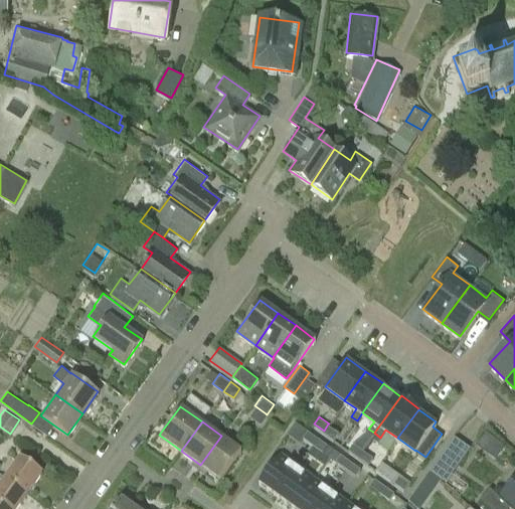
[(328,423),(324,431),(334,438),(338,431),(329,423),(328,423)]
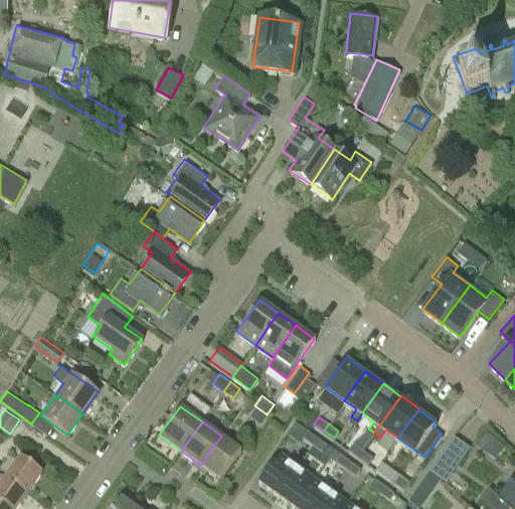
[(308,429),(304,436),(313,443),(318,436),(308,429)]
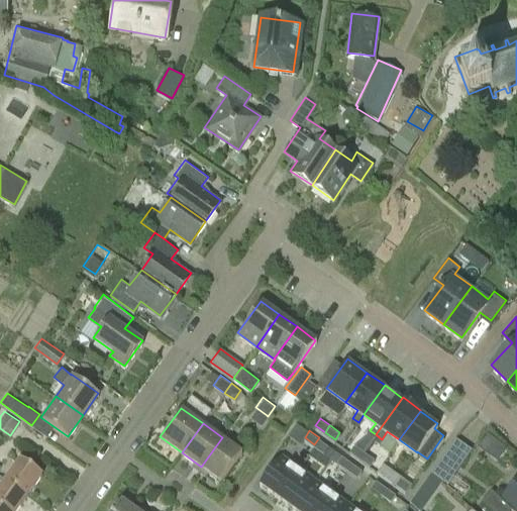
[(471,446),(455,435),(430,470),(446,481),(471,446)]
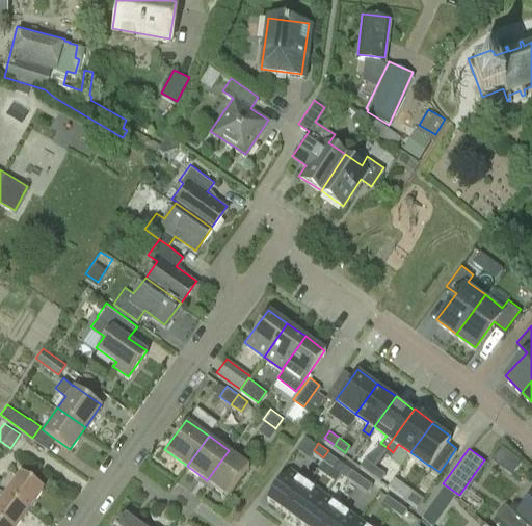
[(227,495),(247,465),(229,450),(207,480),(227,495)]
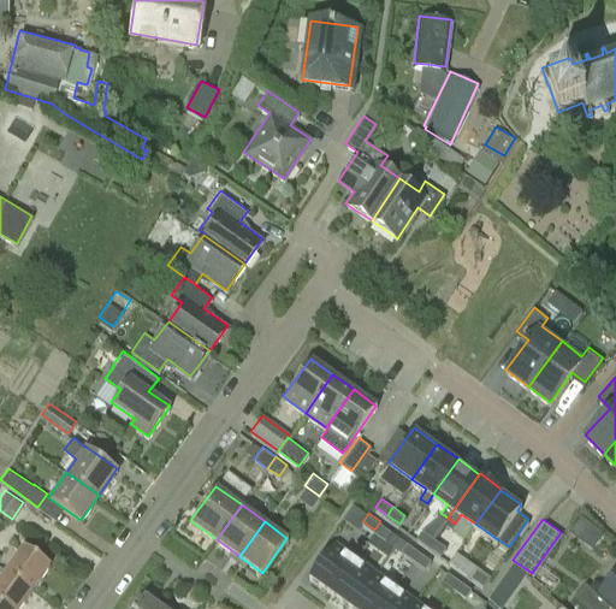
[(380,521),(374,530),(386,538),(392,530),(380,521)]
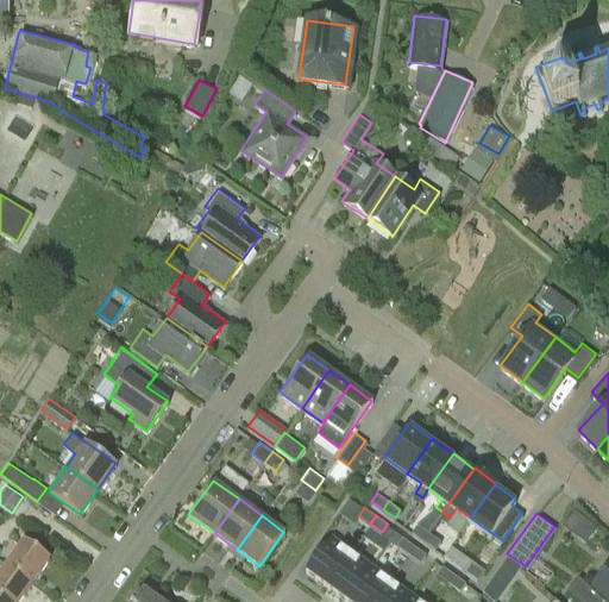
[(418,522),(413,530),(424,538),(429,531),(418,522)]
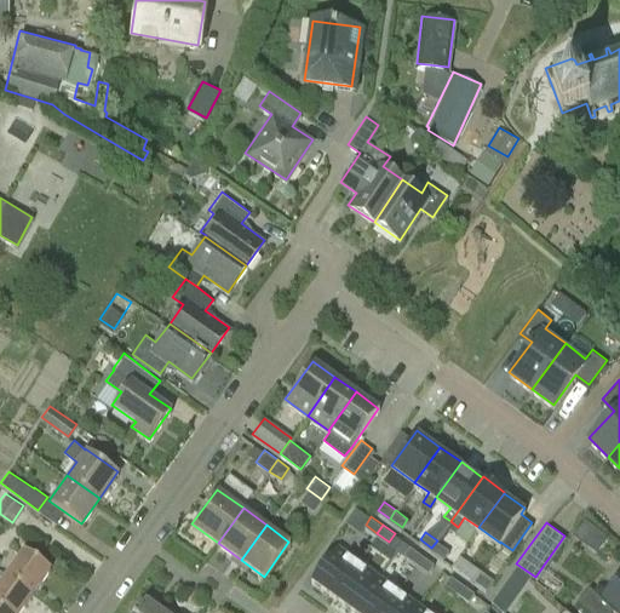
[(437,540),(431,548),(443,556),(449,549),(437,540)]
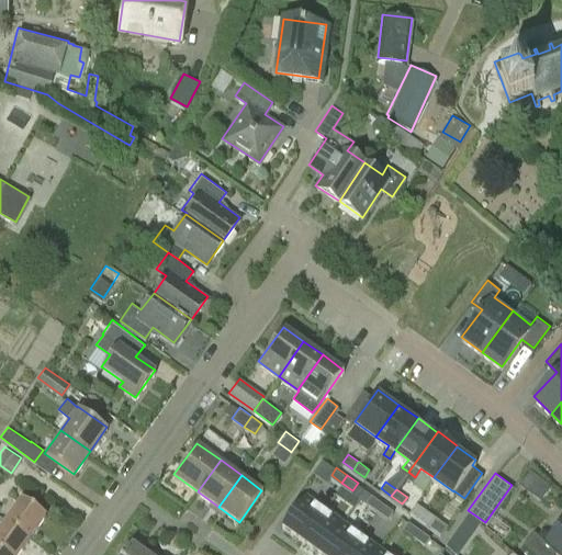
[(305,491),(282,523),(302,537),(325,506),(305,491)]
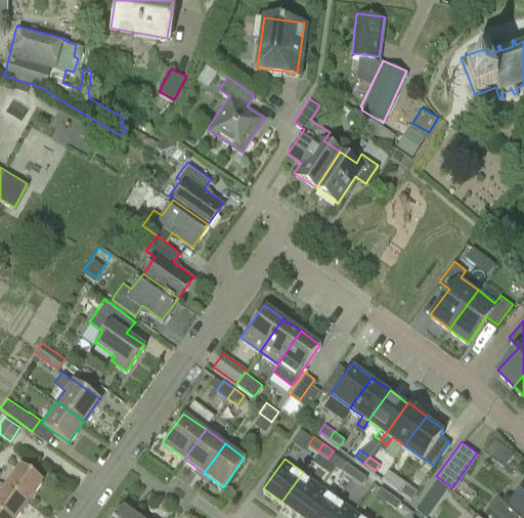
[(347,461),(342,467),(352,474),(357,468),(347,461)]
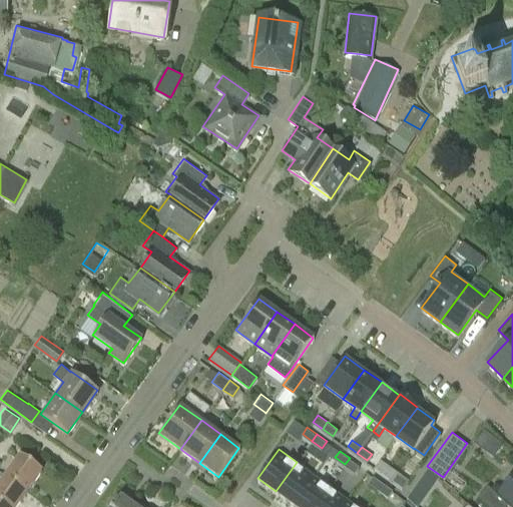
[(20,453),(6,472),(28,487),(41,468),(20,453)]
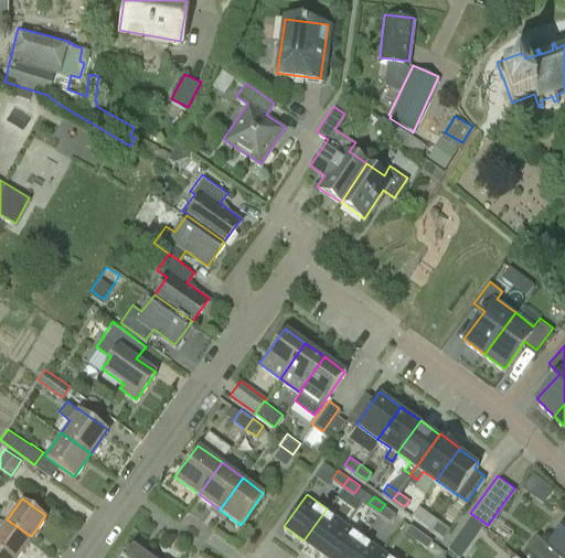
[(385,504),(380,511),(391,518),(396,512),(385,504)]
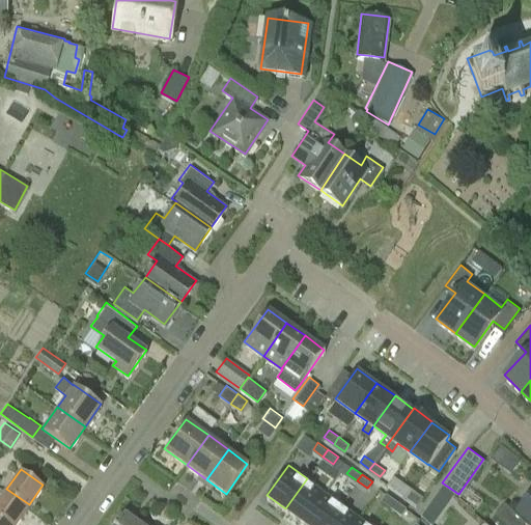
[(307,478),(285,508),(303,521),(325,490),(307,478)]
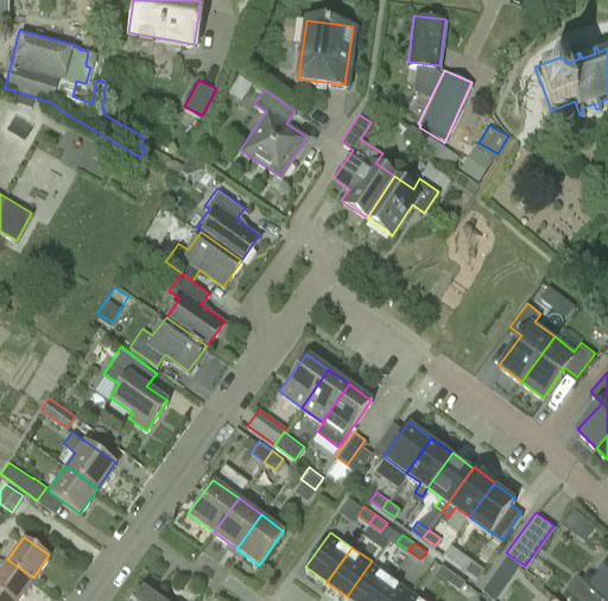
[(0,589),(16,600),(33,577),(7,560),(0,568),(0,589)]
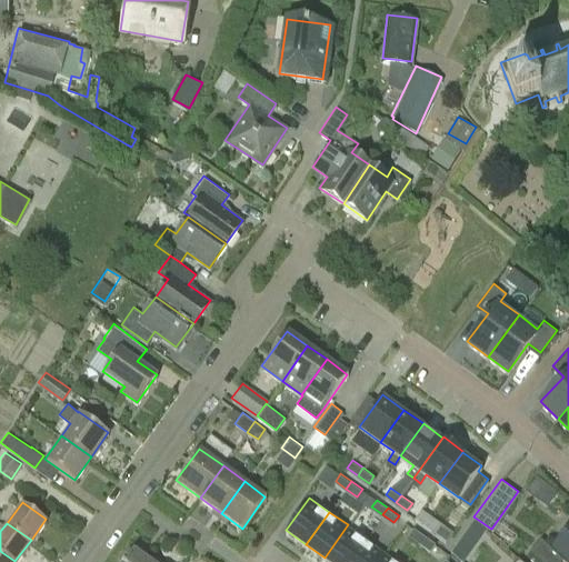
[(440,523),(435,530),(446,538),(451,531),(440,523)]
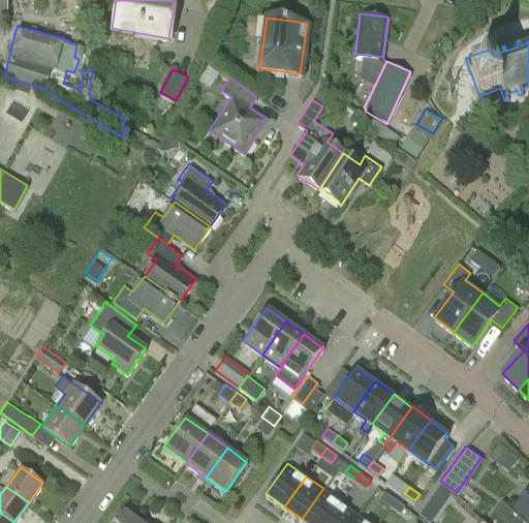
[(323,488),(302,519),(306,522),(324,522),(341,500),(323,488)]
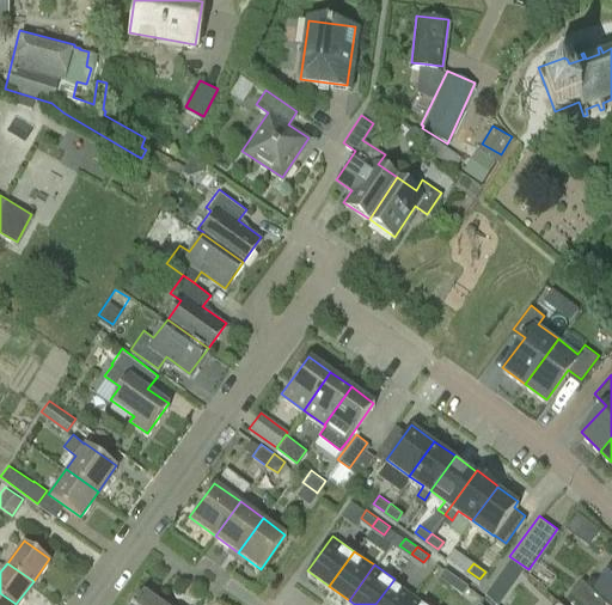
[(446,567),(440,574),(452,582),(457,575),(446,567)]
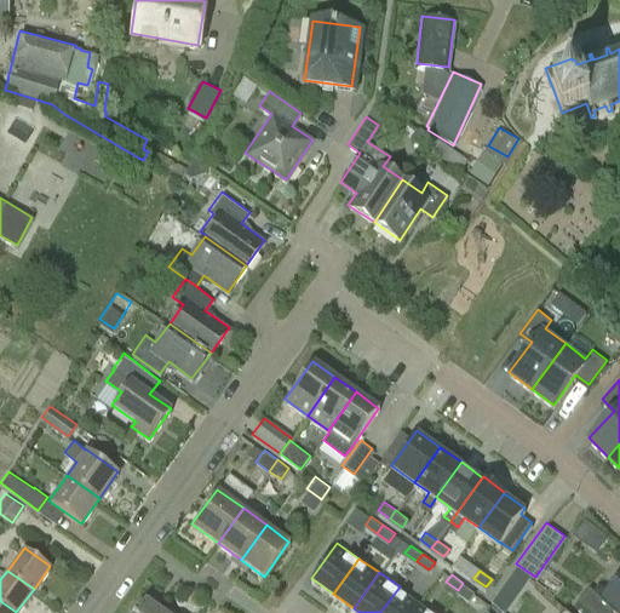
[(590,584),(577,599),(592,612),(608,612),(614,606),(619,611),(619,576),(602,596),(590,584)]
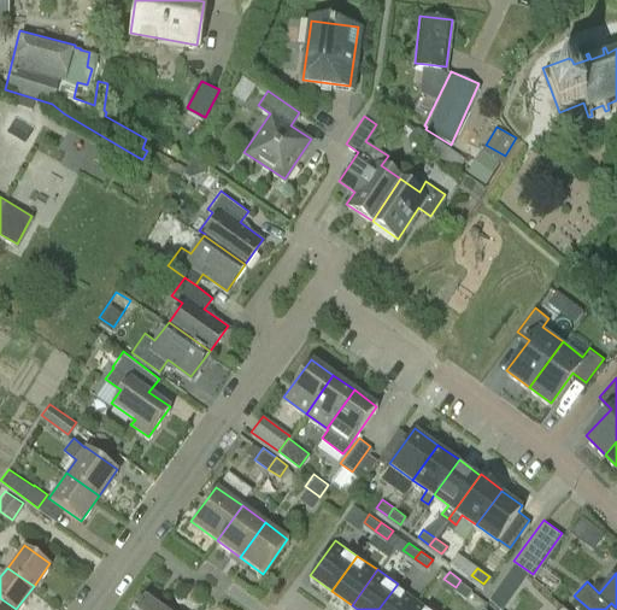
[(460,580),(456,587),(466,596),(472,588),(460,580)]
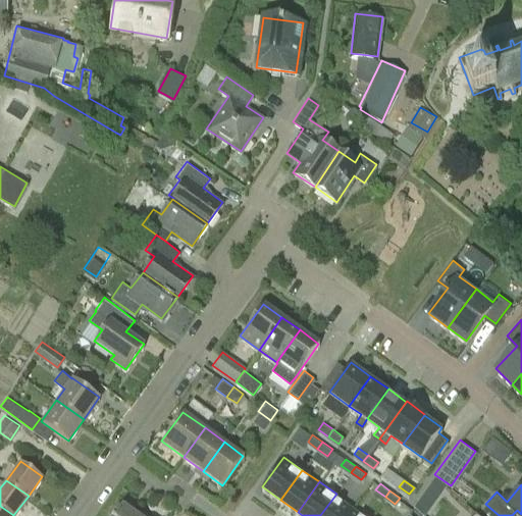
[(336,494),(320,515),(346,515),(353,506),(336,494)]
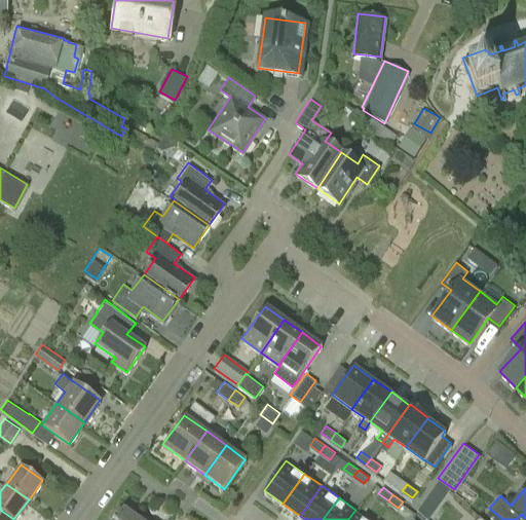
[(140,519),(141,519),(132,513),(136,508),(127,502),(113,519),(140,519)]
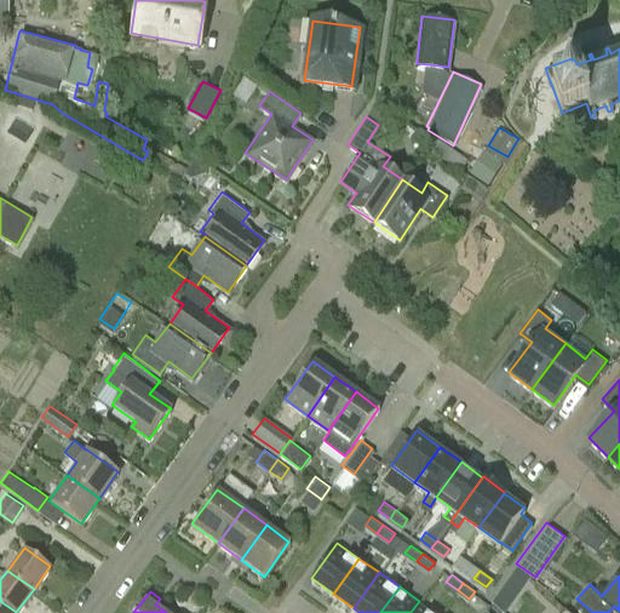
[(0,612),(16,612),(0,601),(0,612)]
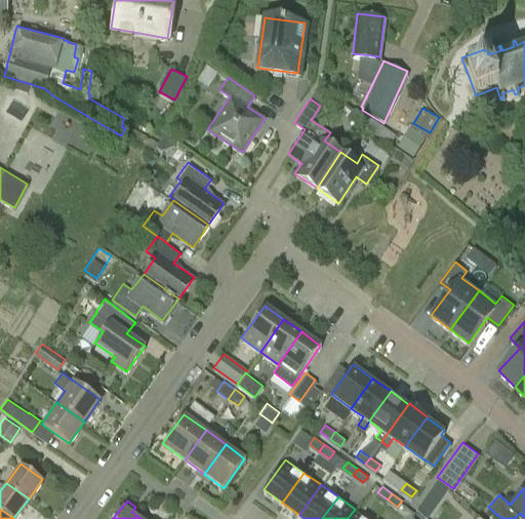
[(368,518),(355,509),(348,518),(368,518)]
